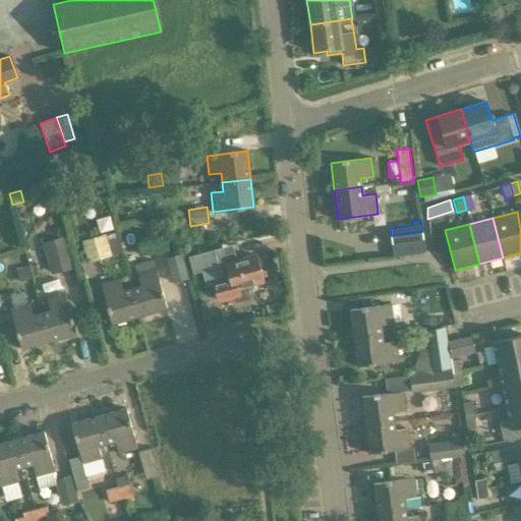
[(163,232),(137,236),(139,254),(166,250),(163,232)]
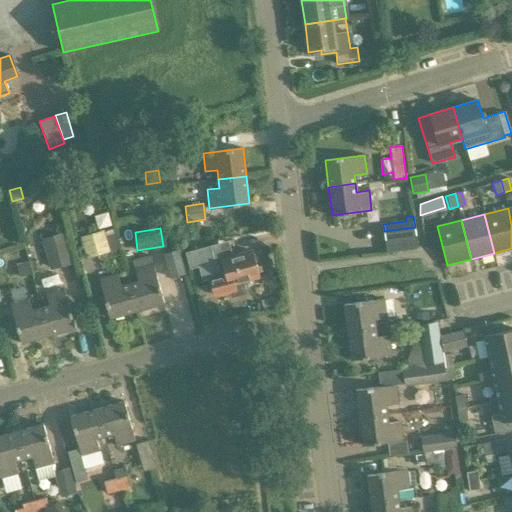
[(103,230),(79,237),(81,244),(85,259),(122,248),(118,235),(115,236),(105,239),(105,237),(103,230)]
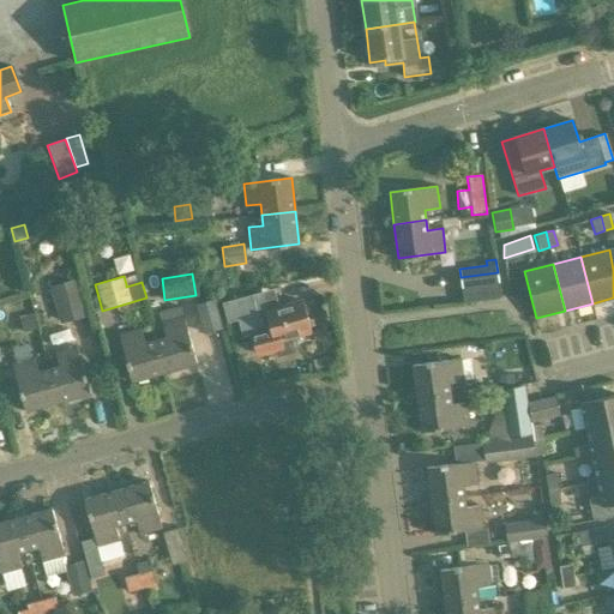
[(76,280),(49,287),(54,305),(59,324),(86,317),(80,298),(76,280)]
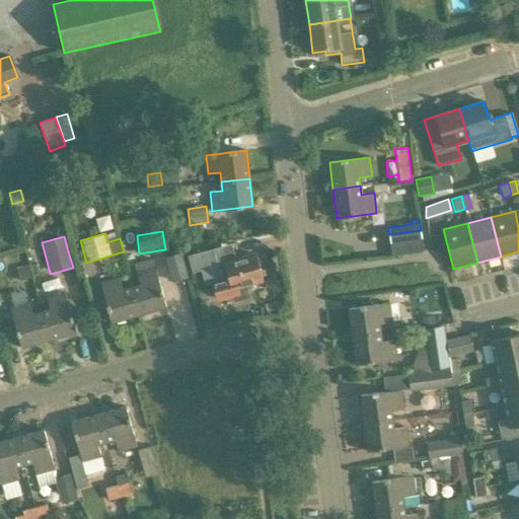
[(201,252),(188,256),(193,273),(201,271),(206,285),(211,283),(214,293),(230,288),(232,298),(234,302),(248,298),(245,285),(262,280),(254,253),(235,260),(223,263),(224,263),(215,266),(211,249),(201,252)]
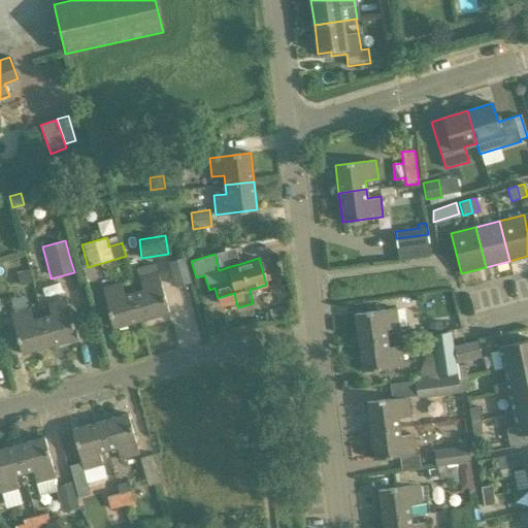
[(184,258),(169,262),(175,287),(190,283),(184,258)]
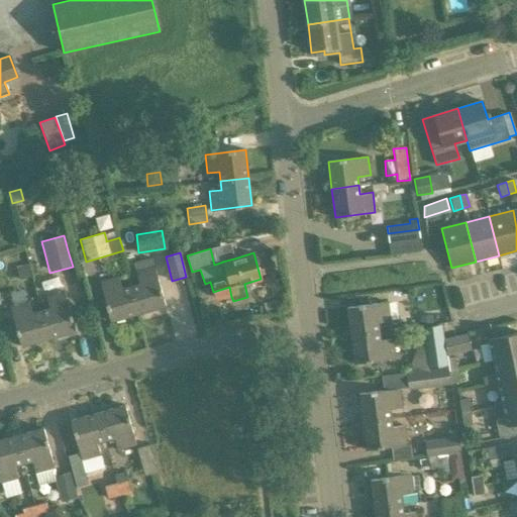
[(19,279),(42,273),(39,261),(16,267),(19,279)]
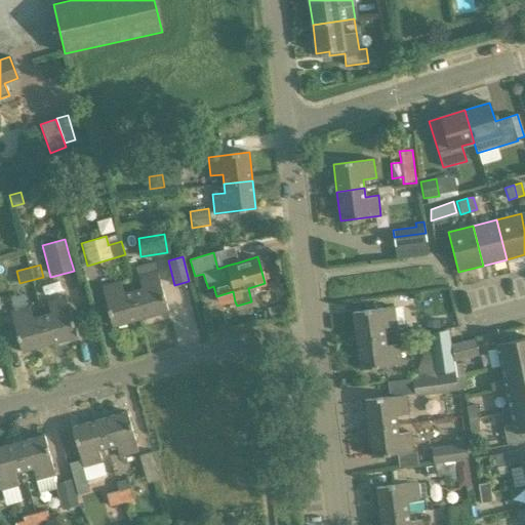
[(132,290),(140,319),(168,311),(157,271),(137,276),(142,288),(132,290)]
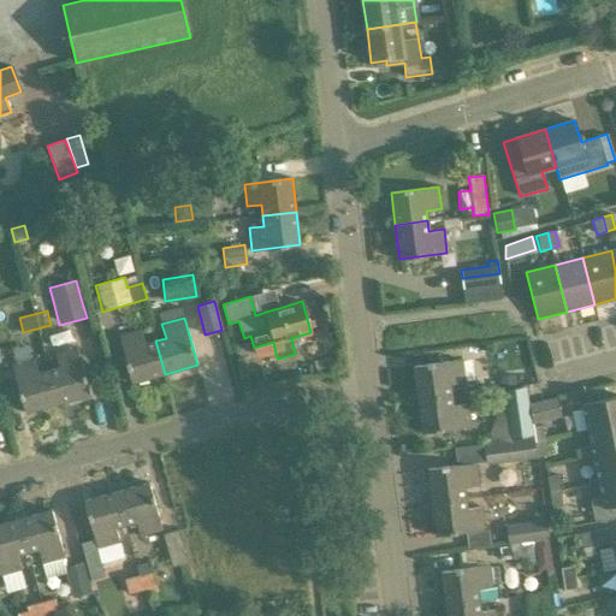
[(165,374),(155,341),(144,343),(141,330),(119,336),(132,383),(165,374)]
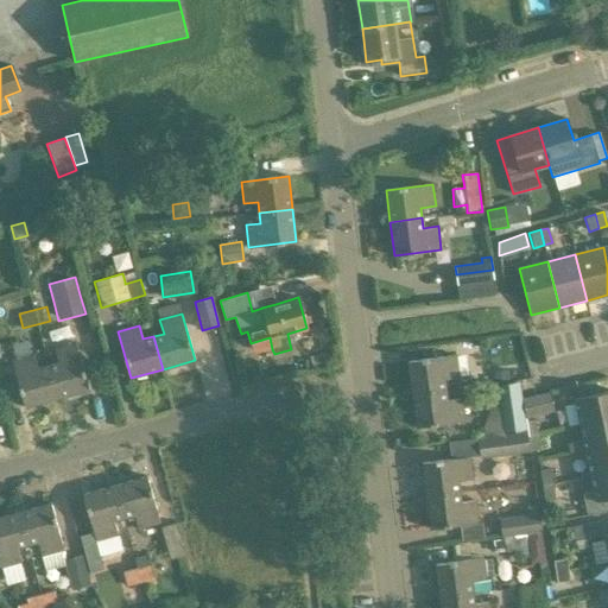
[(19,342),(13,343),(17,358),(24,355),(19,342)]
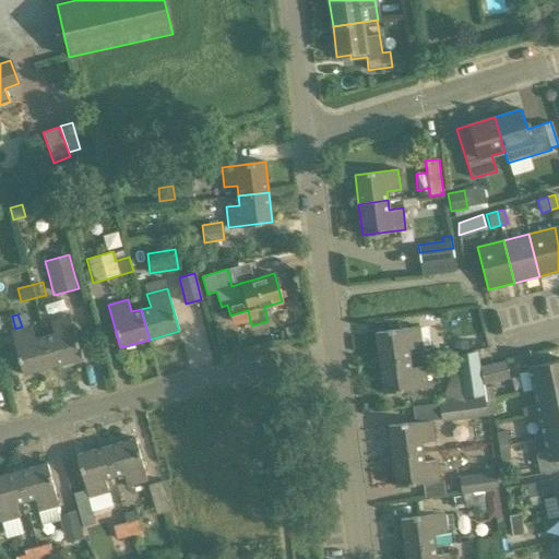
[(44,336),(51,366),(81,358),(70,316),(50,321),(54,333),(44,336)]
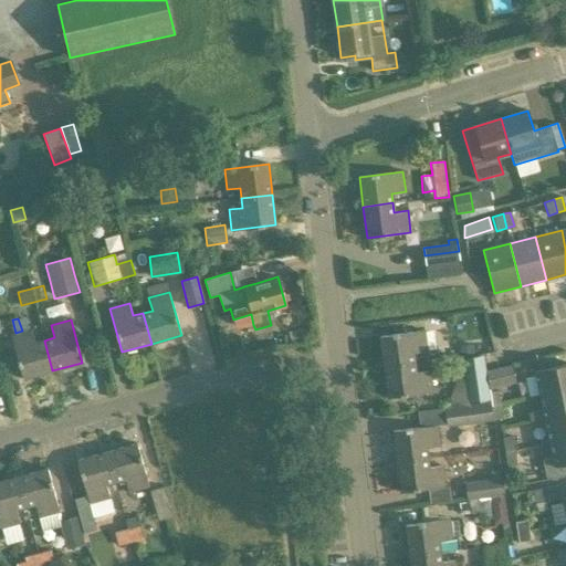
[(52,370),(44,341),(34,343),(31,331),(11,336),(23,379),(52,370)]
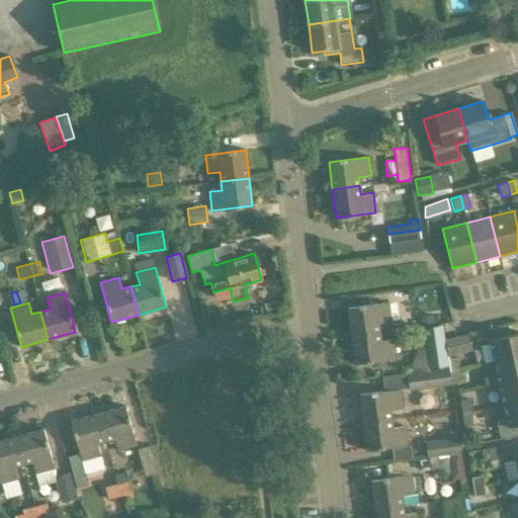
[(276,303),(265,306),(267,315),(278,312),(276,303)]
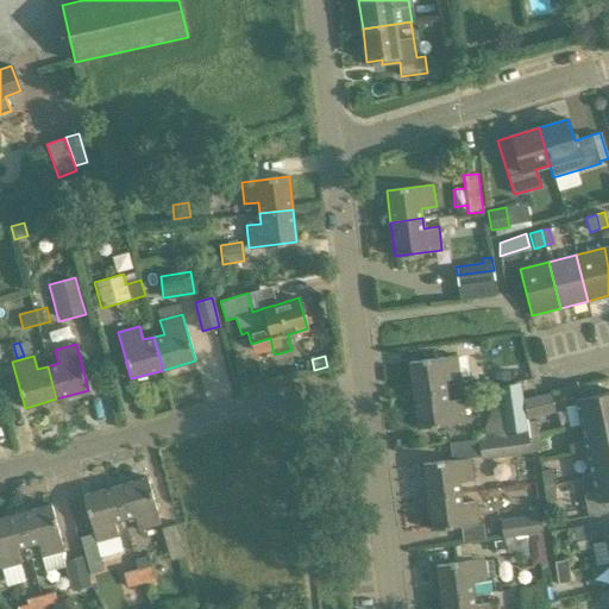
[(412,395),(447,390),(446,381),(459,380),(456,356),(407,362),(412,395)]
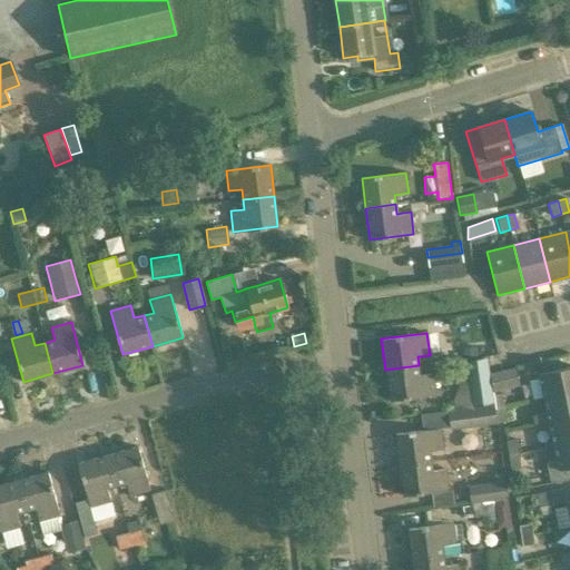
[(241,343),(227,346),(232,360),(245,356),(241,343)]
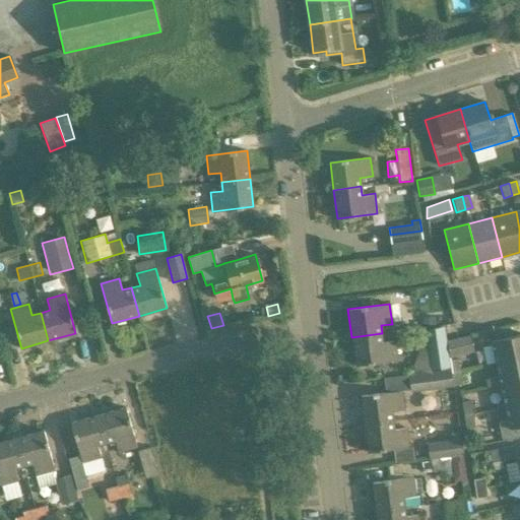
[(435,315),(421,317),(424,328),(436,326),(435,315)]
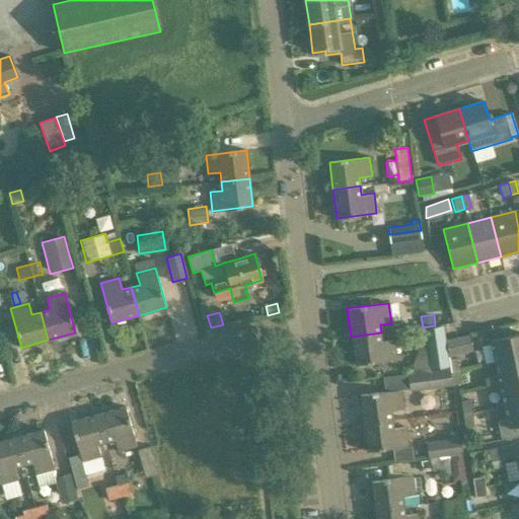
[(434,327),(423,329),(424,336),(429,370),(440,369),(449,368),(445,341),(443,326),(440,326),(434,327)]
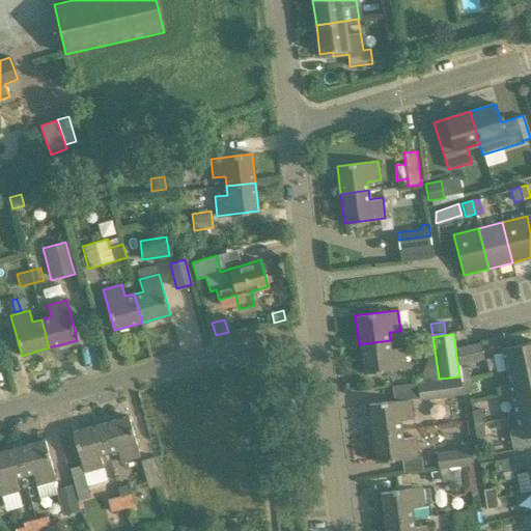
[(390,340),(359,344),(363,373),(406,368),(402,347),(391,350),(390,340)]
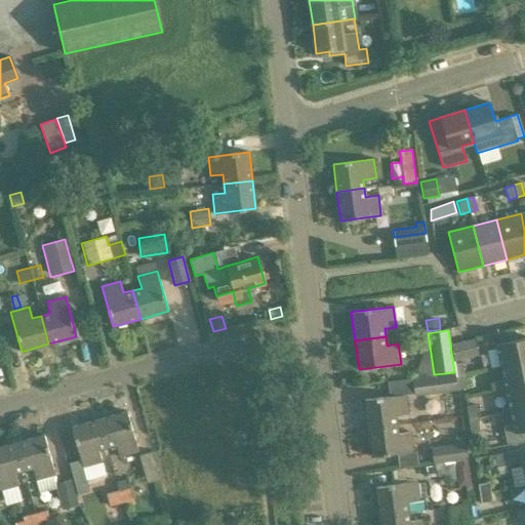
[(501,367),(524,361),(524,337),(496,345),(501,367)]
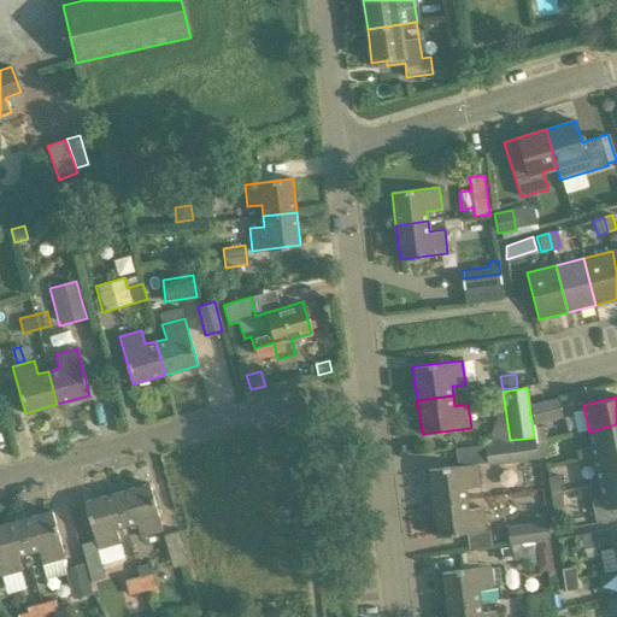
[(535,424),(563,418),(559,398),(530,405),(535,424)]
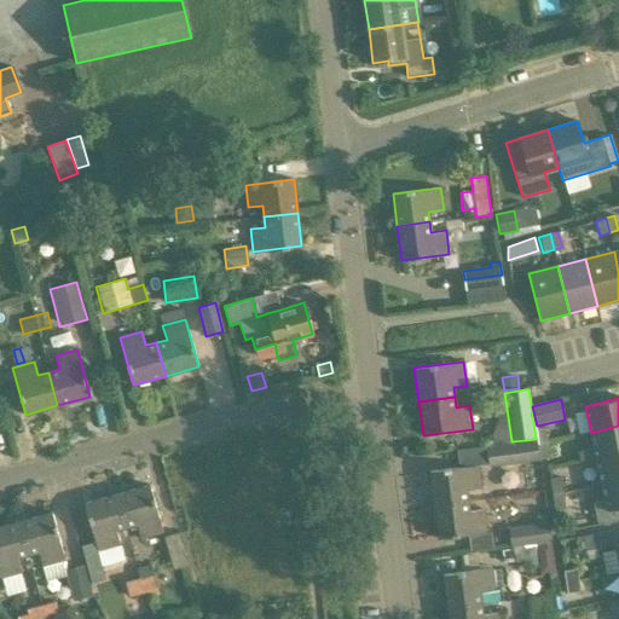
[(577,452),(579,462),(596,458),(618,453),(618,426),(591,433),(594,449),(577,452)]
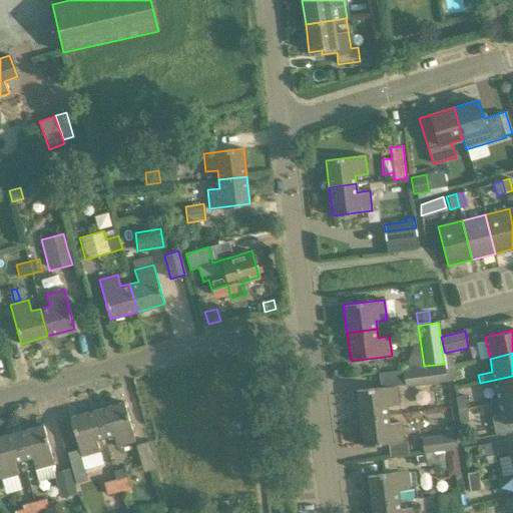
[(445,368),(454,366),(452,354),(443,356),(445,368)]
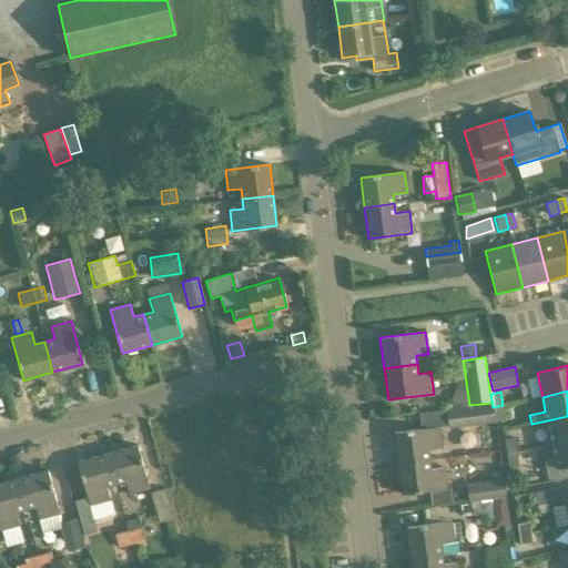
[(478,405),(445,409),(447,425),(447,428),(480,425),(478,405)]
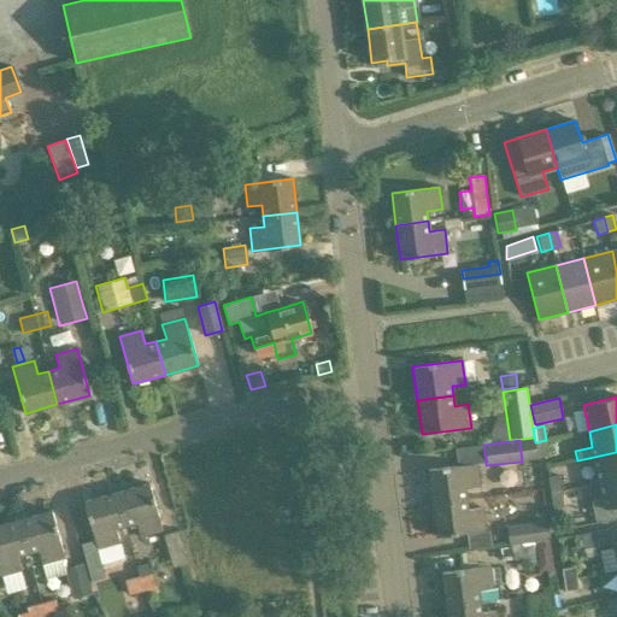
[(546,440),(535,442),(538,458),(548,457),(546,440)]
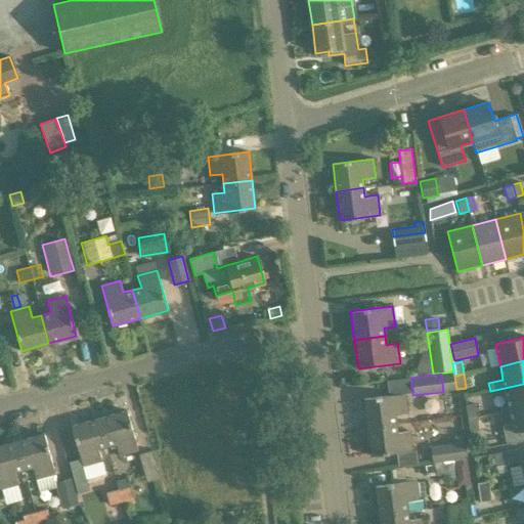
[(410,377),(387,378),(387,393),(411,392),(410,377)]
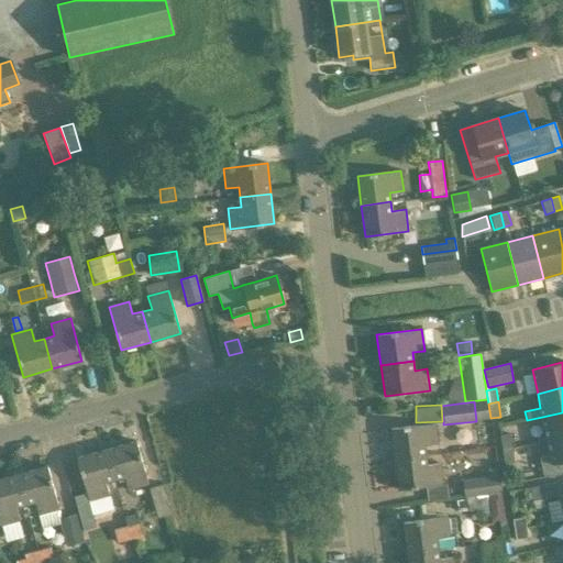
[(548,440),(562,437),(562,412),(542,417),(548,440)]
